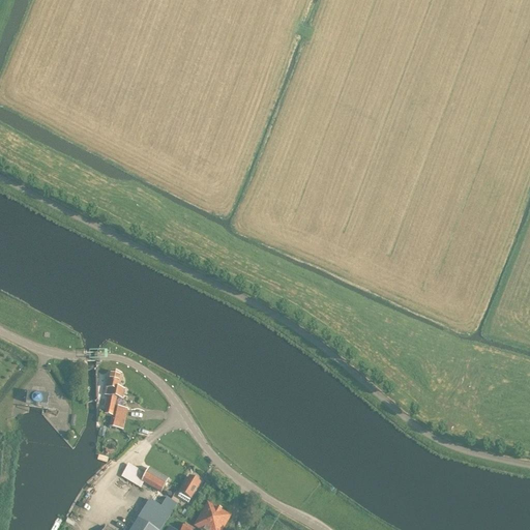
[(124,389),(118,388),(121,375),(110,372),(106,390),(110,391),(109,396),(108,395),(104,414),(113,416),(111,425),(120,428),(125,408),(115,406),(116,398),(116,396),(122,399),(124,389)]
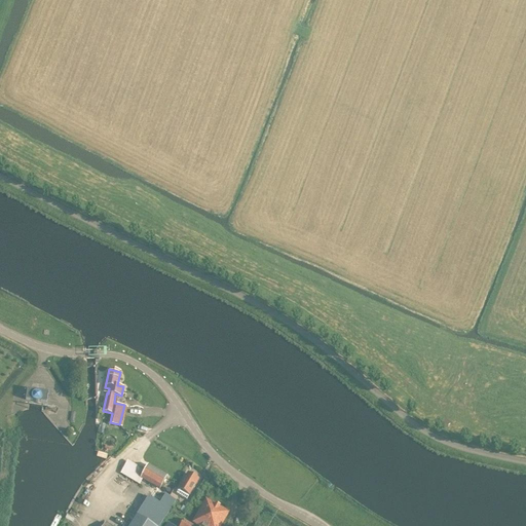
[(26,399),(30,400),(46,402),(48,391),(27,388),(26,399)]
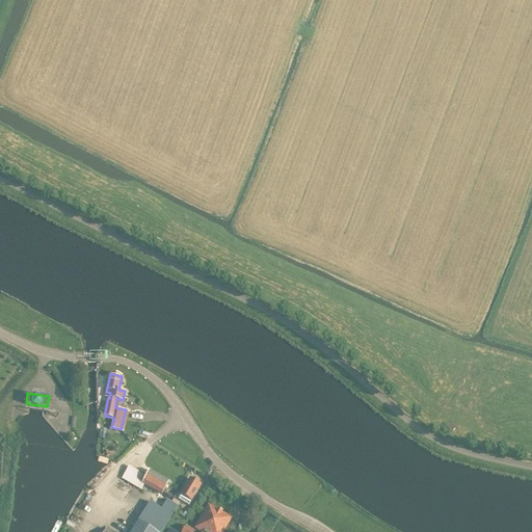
[(161,494),(168,481),(150,470),(145,478),(128,468),(122,478),(139,488),(142,483),(161,494)]
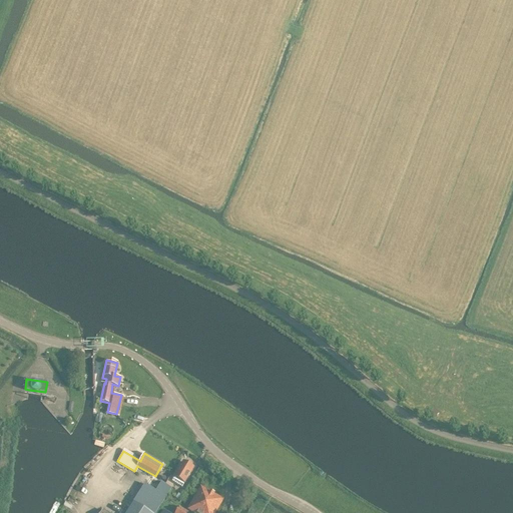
[(184,483),(193,468),(185,463),(183,467),(180,465),(174,476),(171,474),(165,484),(172,488),(175,483),(175,484),(178,479),(184,483)]
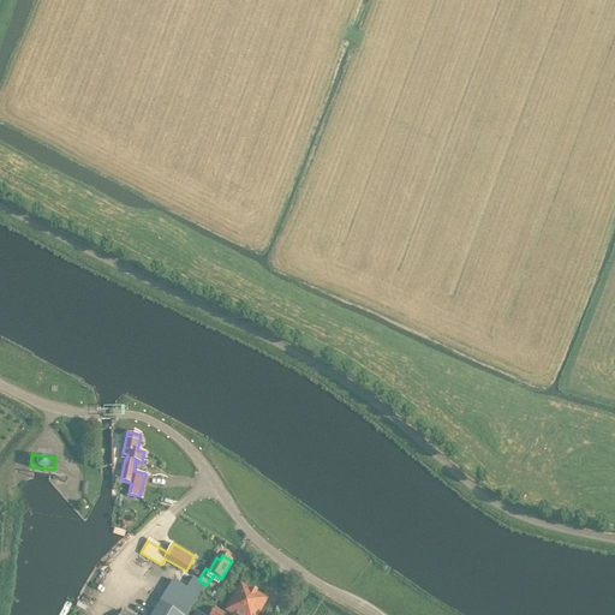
[(120,614),(185,614),(187,613),(199,596),(206,585),(193,578),(187,589),(174,580),(161,603),(160,602),(150,614),(127,614),(123,611),(120,614)]
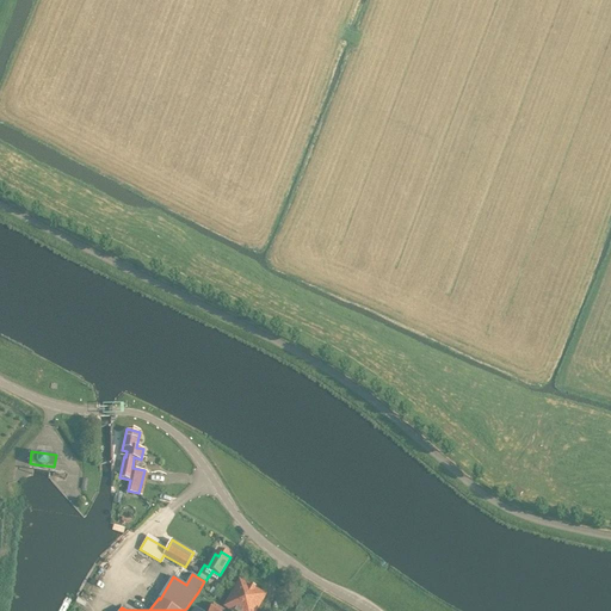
[(230,610),(257,610),(266,594),(239,580),(223,606),(230,610)]
